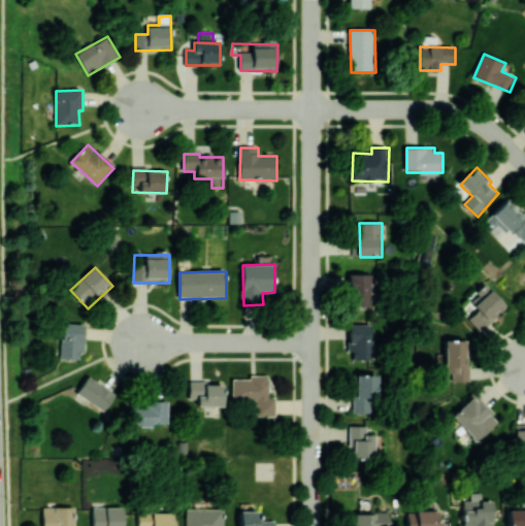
[(372,274),(351,275),(352,308),(373,307),(372,274)]
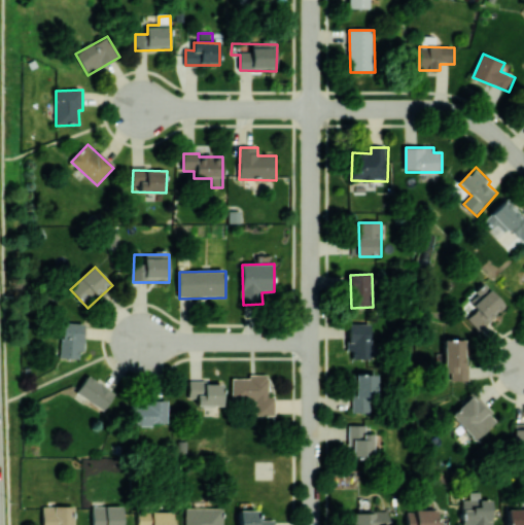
[(481,331),(507,307),(491,291),(465,316),(481,331)]
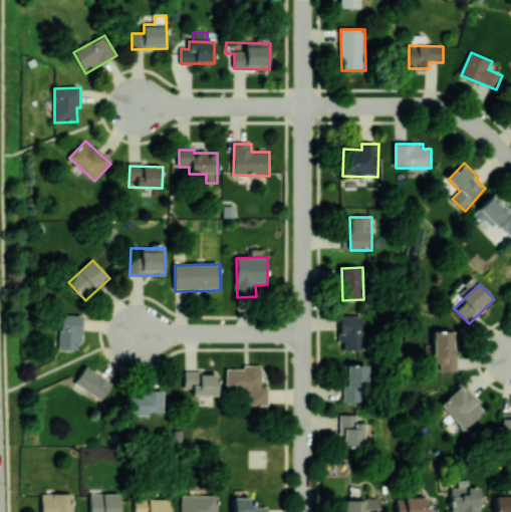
[(83,316),(61,315),(61,350),(78,350),(78,343),(83,343),(83,316)]
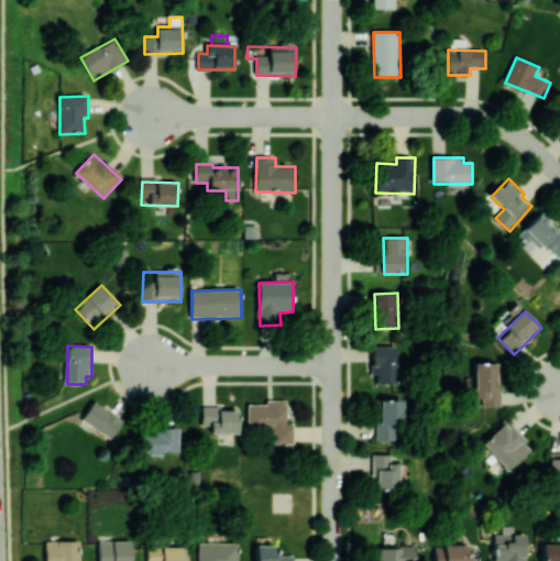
[(398,348),(374,347),(374,376),(380,376),(380,385),(397,385),(398,348)]
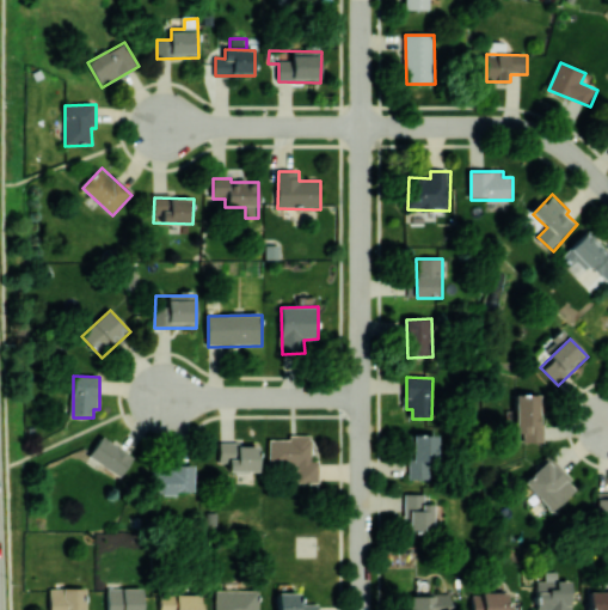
[(517,434),(526,434),(526,444),(545,443),(545,396),(516,396),(517,434)]
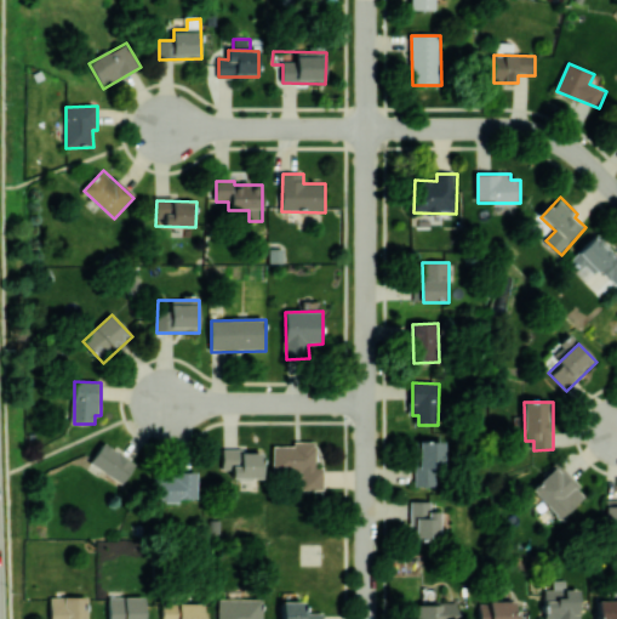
[(445,442),(418,443),(420,487),(446,487),(445,442)]
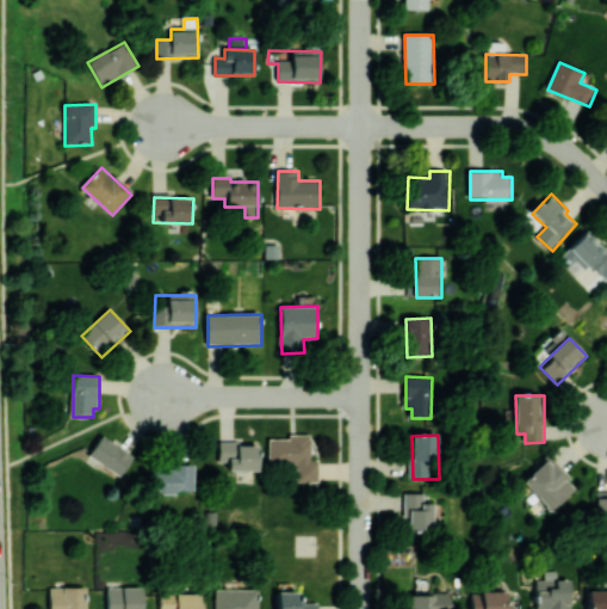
[(135,457),(104,436),(90,456),(121,478),(135,457)]
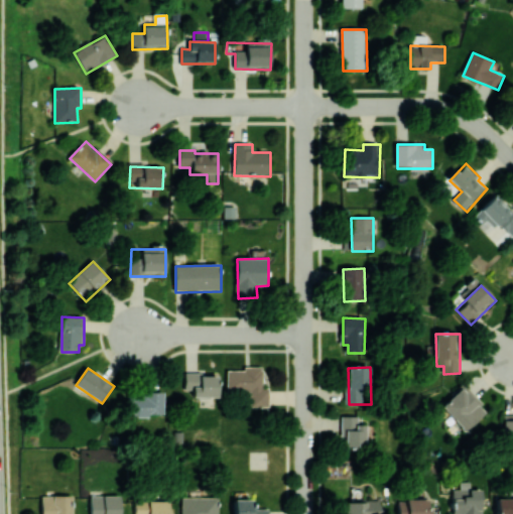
[(270,408),(270,389),(264,389),(264,370),(229,370),(229,392),(252,392),(252,408),(270,408)]
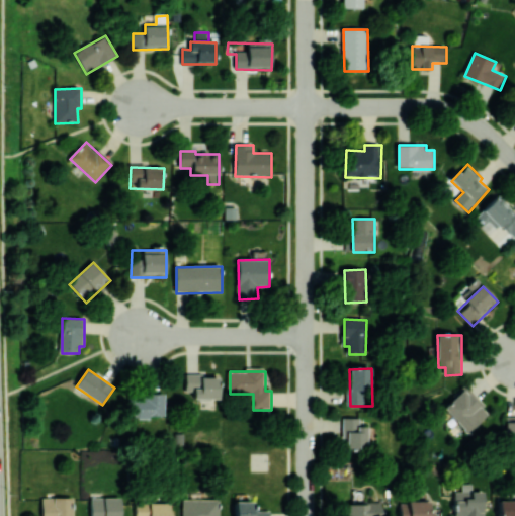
[(187,393),(194,393),(194,400),(221,400),(221,376),(187,376),(187,393)]
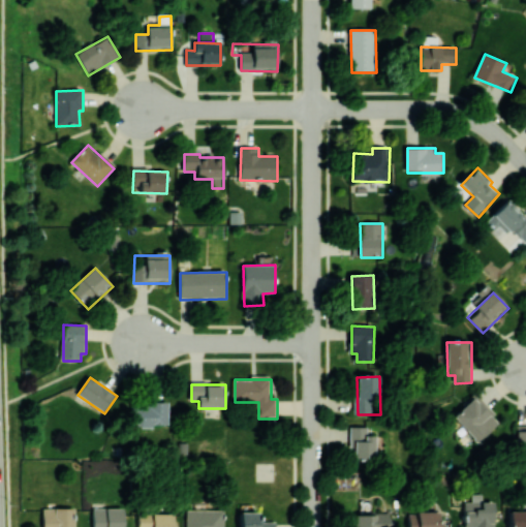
[(502,422),(476,395),(454,417),(478,443),(502,422)]
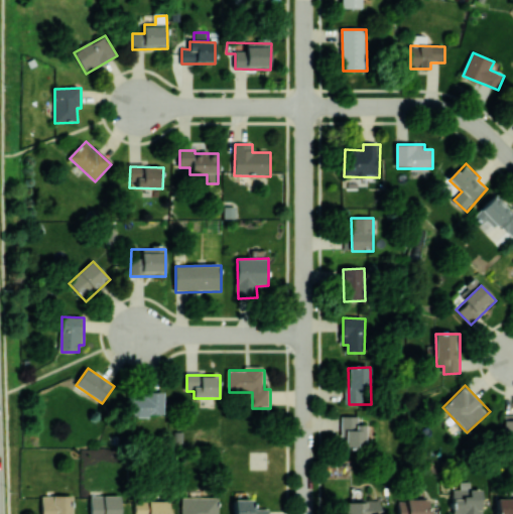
[(165,416),(165,393),(131,394),(131,417),(165,416)]
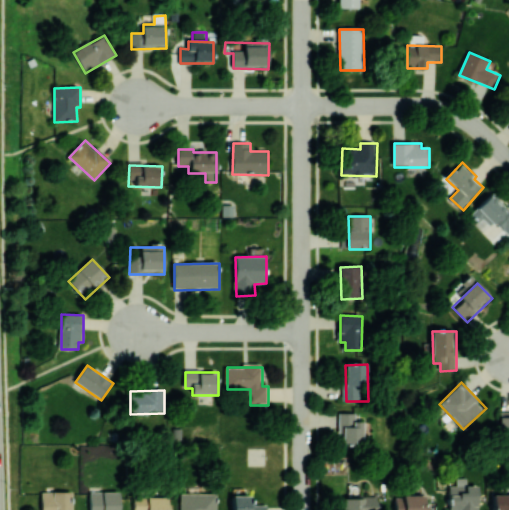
[(357,414),(342,413),(341,446),(363,447),(364,422),(357,422),(357,414)]
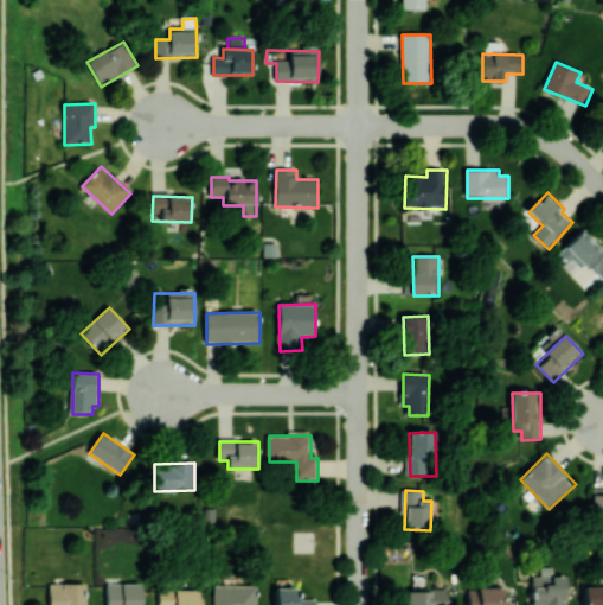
[(568,604),(568,578),(555,578),(553,568),(541,568),(541,577),(533,577),(533,604),(568,604)]
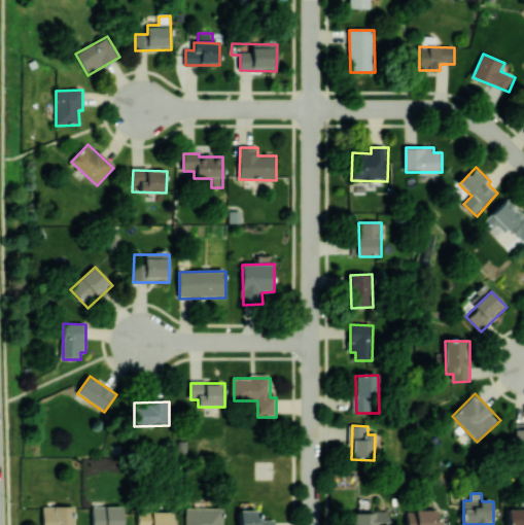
[(74,524),(75,508),(43,506),(42,524),(74,524)]
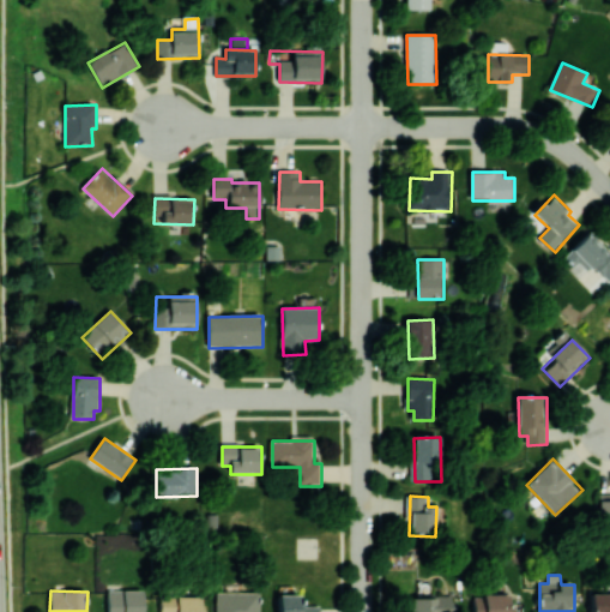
[(144,611),(145,592),(109,592),(108,611),(144,611)]
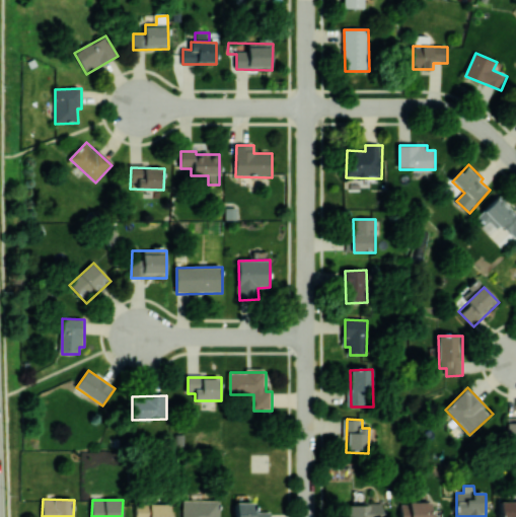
[(220,516),(221,502),(185,501),(183,516),(220,516)]
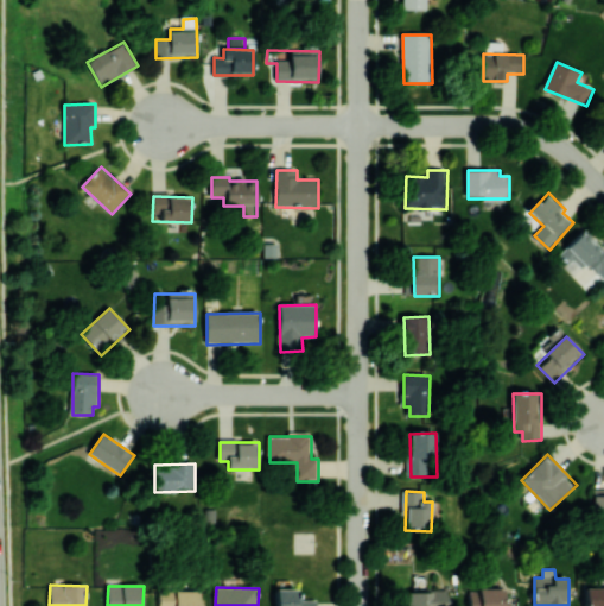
[(509,605),(510,589),(479,588),(479,598),(471,598),(470,605),(509,605)]
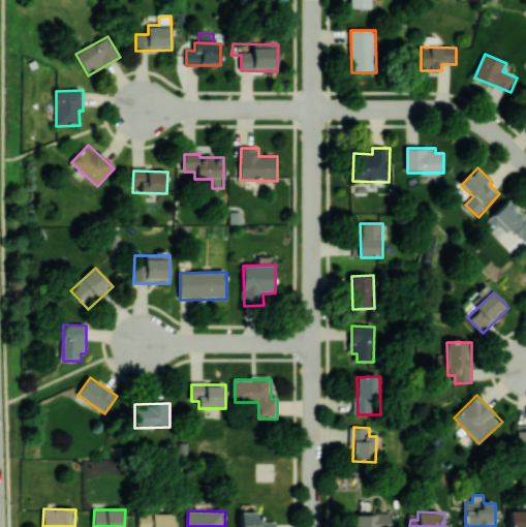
[(525,513),(512,513),(511,526),(525,526),(525,513)]
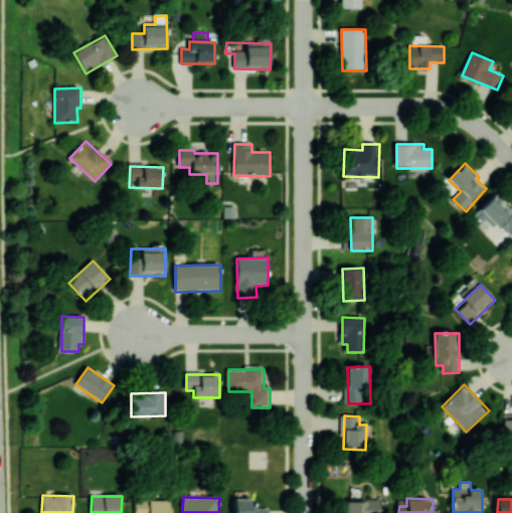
[(269,512),(269,509),(253,509),(253,500),(234,500),(234,512),(269,512)]
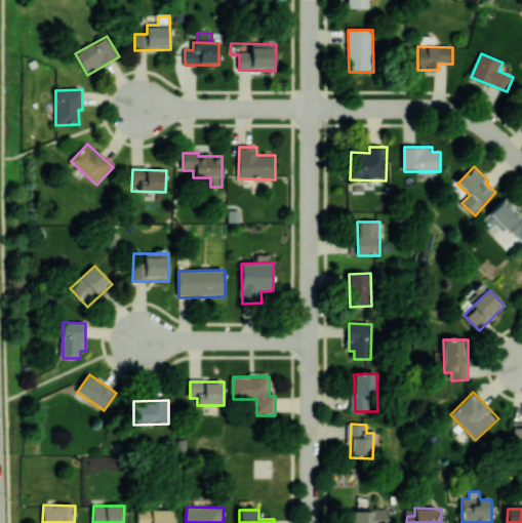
[(388,522),(388,510),(350,511),(350,522),(388,522)]
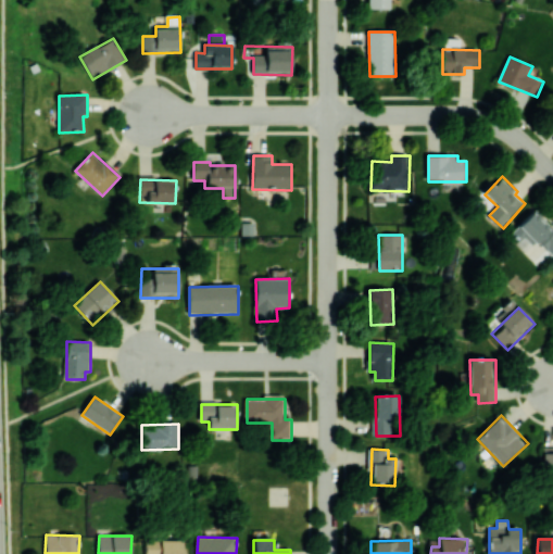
[(147,541),(146,553),(185,553),(185,541),(147,541)]
